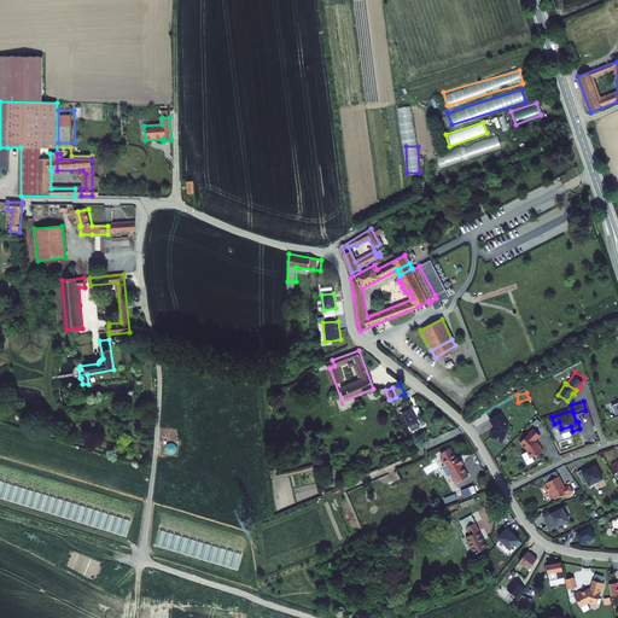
[(511,421),(502,409),(491,415),(496,423),(497,424),(496,427),(494,426),(493,433),(500,435),(500,433),(507,435),(511,421)]
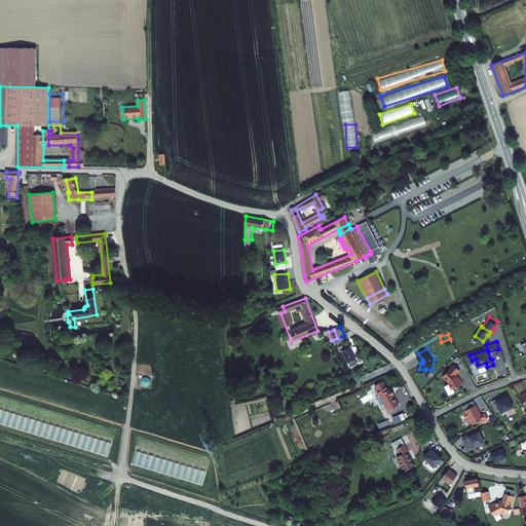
[(350,349),(343,353),(348,364),(355,360),(350,349)]
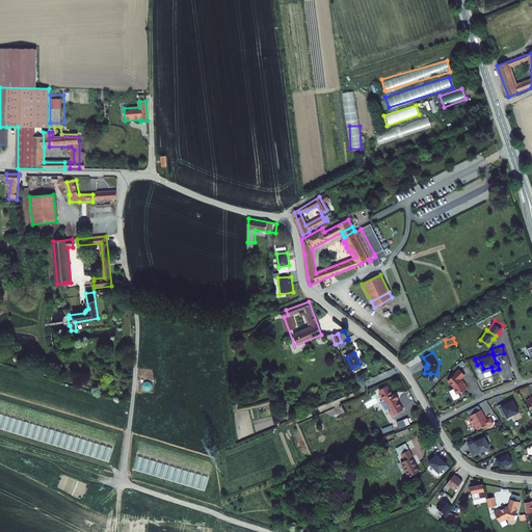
[(468,371),(461,366),(450,377),(456,383),(456,384),(455,384),(459,391),(464,388),(470,384),(467,379),(466,379),(464,377),(463,375),(468,371)]
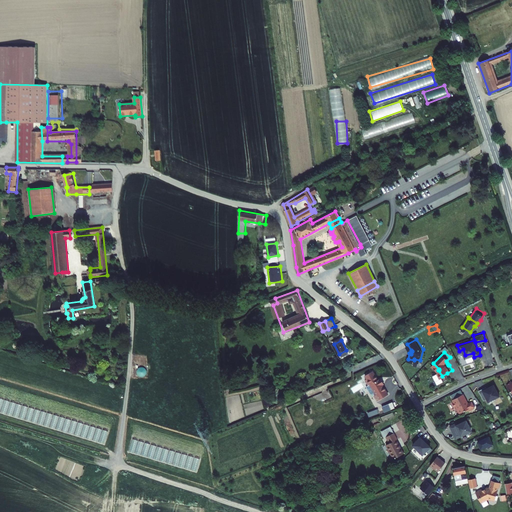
[(145,376),(146,374),(146,372),(146,370),(145,368),(143,367),(141,367),(139,368),(137,369),(136,371),(136,373),(138,376),(140,377),(143,377),(145,376)]
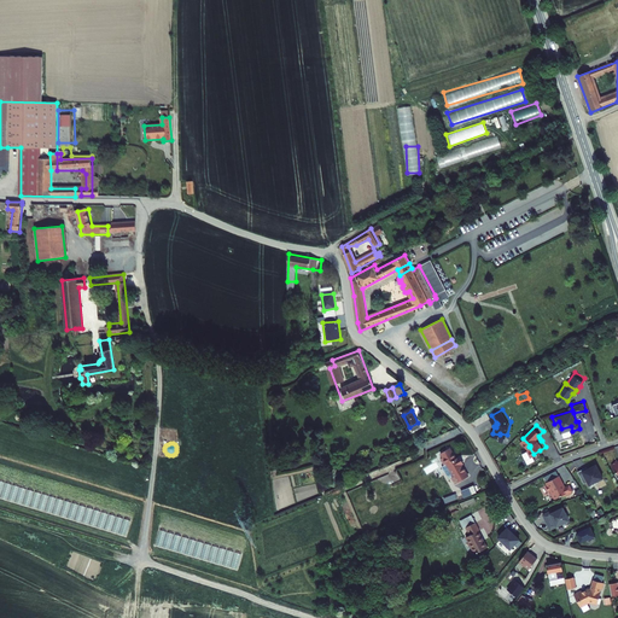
[(464,461),(459,455),(447,462),(454,474),(453,476),(456,482),(468,474),(466,471),(466,470),(461,462),(464,461)]
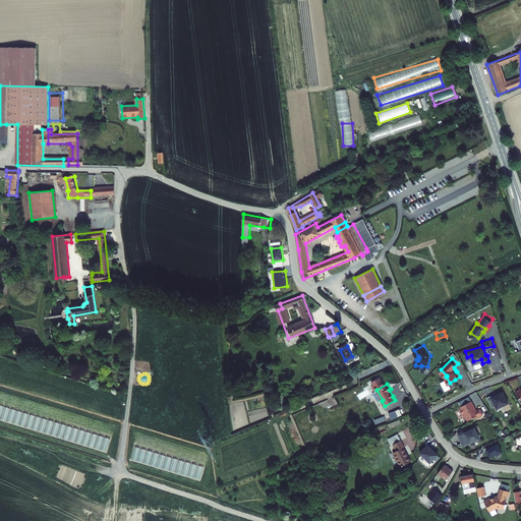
[(511,401),(505,390),(498,394),(497,392),(489,396),(495,406),(498,404),(501,409),(507,404),(507,403),(511,401)]
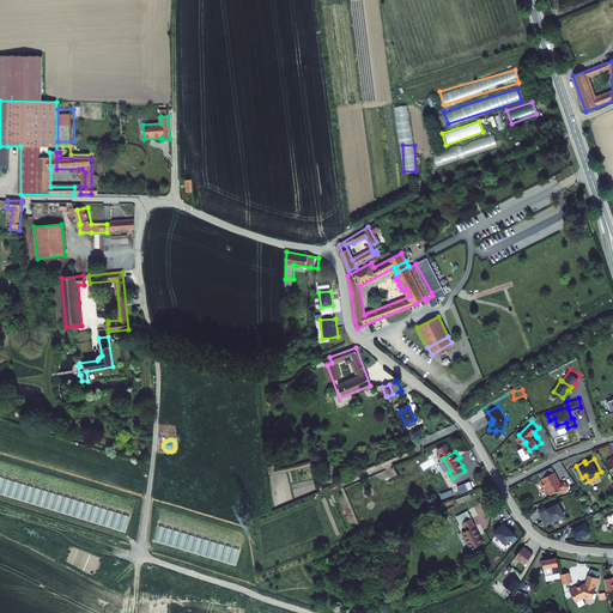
[(562,475),(558,468),(545,475),(545,477),(544,478),(547,484),(550,483),(553,491),(560,487),(560,489),(571,484),(568,477),(563,479),(560,477),(562,475)]
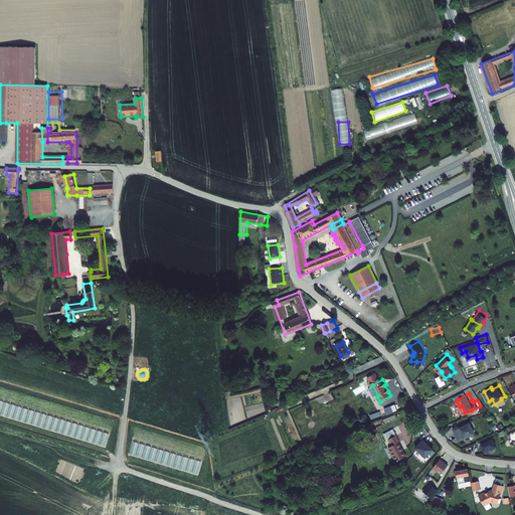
[(91,427),(94,414),(32,397),(29,409),(47,414),(53,416),(78,423),(91,427)]
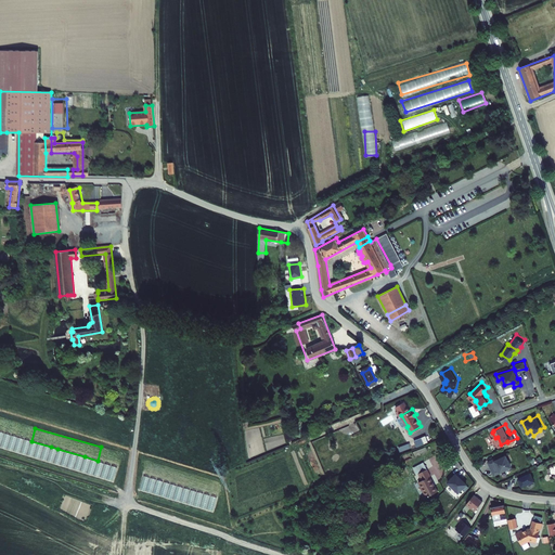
[(117,467),(0,431),(0,448),(112,482),(117,467)]
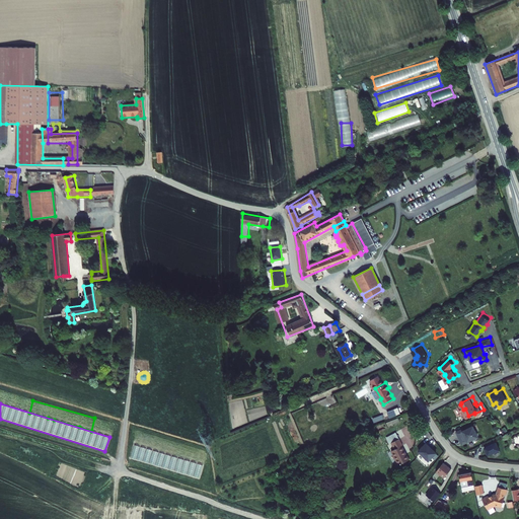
[(401,412),(399,406),(386,413),(388,418),(401,412)]
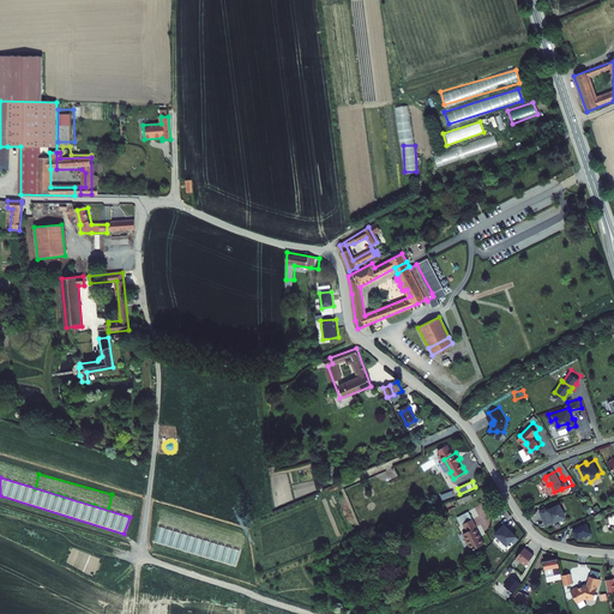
[(125,505),(127,499),(113,495),(109,510),(115,512),(116,506),(118,506),(119,503),(125,505)]
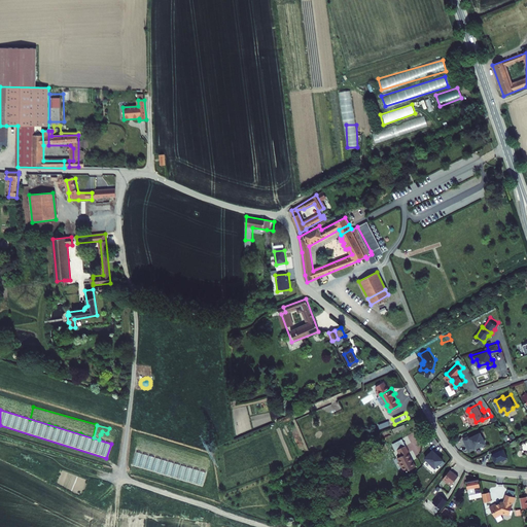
[(489,441),(484,430),(475,434),(473,432),(467,435),(472,448),(489,441)]
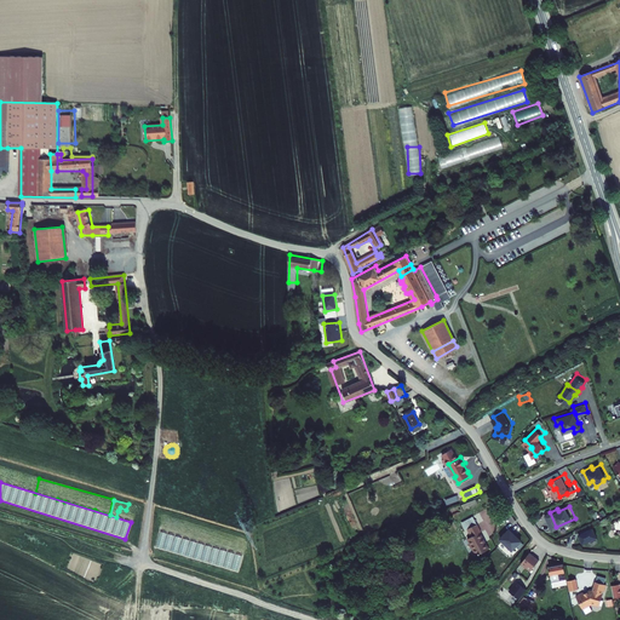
[(469,540),(481,556),(492,547),(481,533),(482,532),(477,524),(468,530),(472,538),(469,540)]
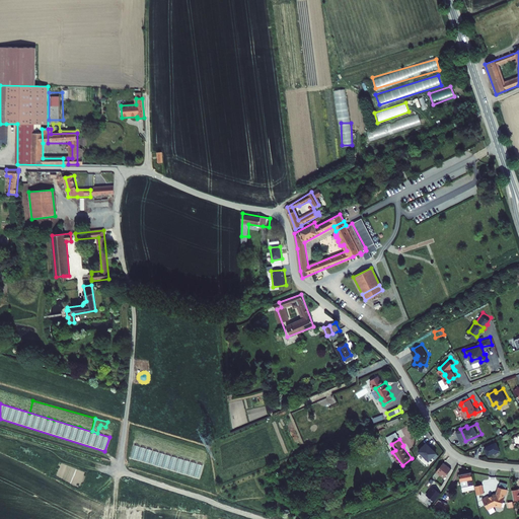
[(503,449),(499,440),(487,445),(490,451),(492,450),(493,452),(497,450),(497,452),(503,449)]
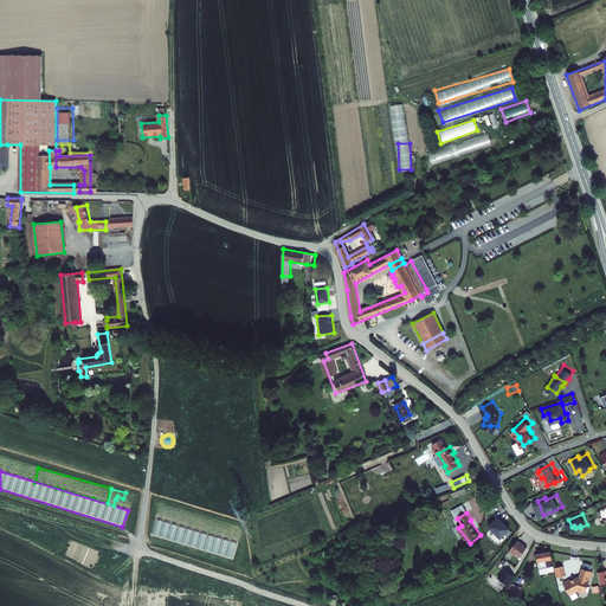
[(238,543),(156,520),(152,536),(233,560),(238,543)]
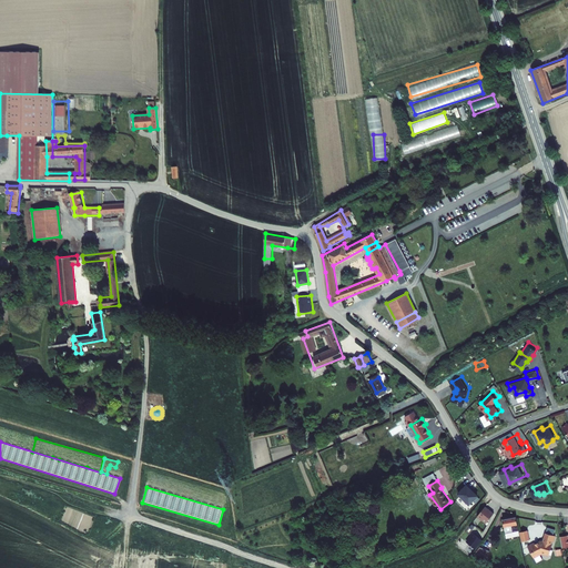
[(497,513),(488,505),(480,515),(488,523),(497,513)]
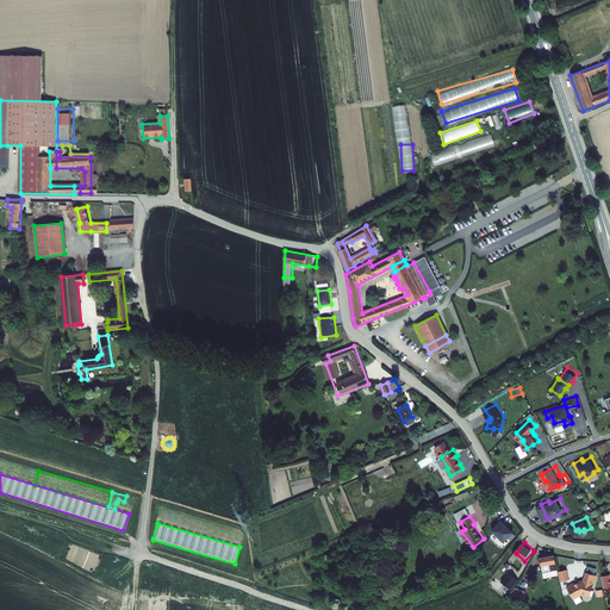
[(560,577),(558,565),(556,558),(542,560),(546,579),(560,577)]
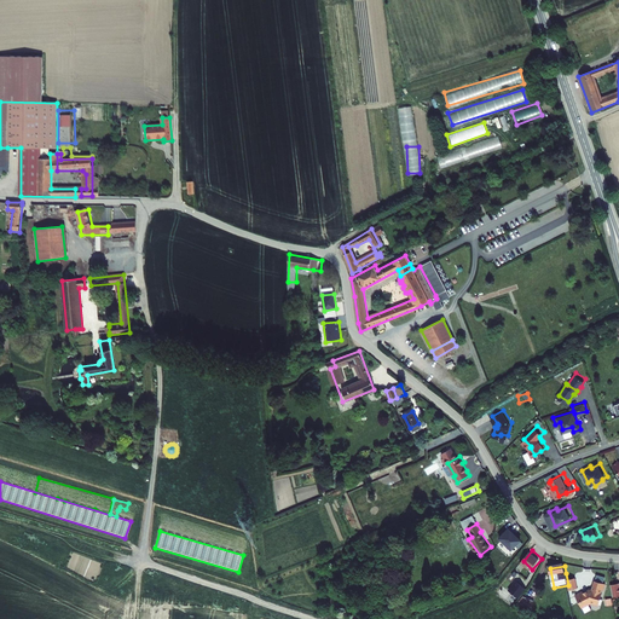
[(577,579),(568,582),(571,593),(579,590),(577,579)]
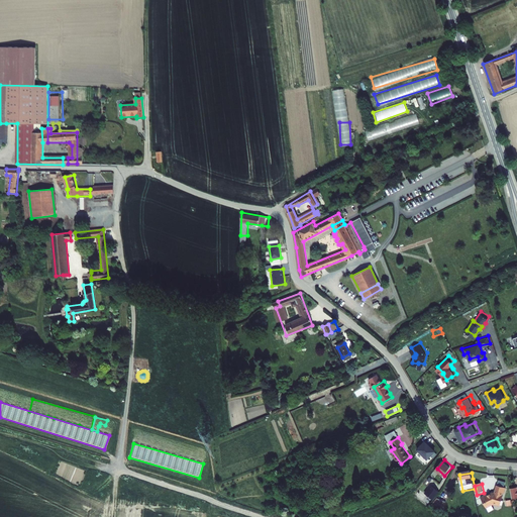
[(441,491),(433,485),(427,492),(434,499),(435,498),(441,491)]
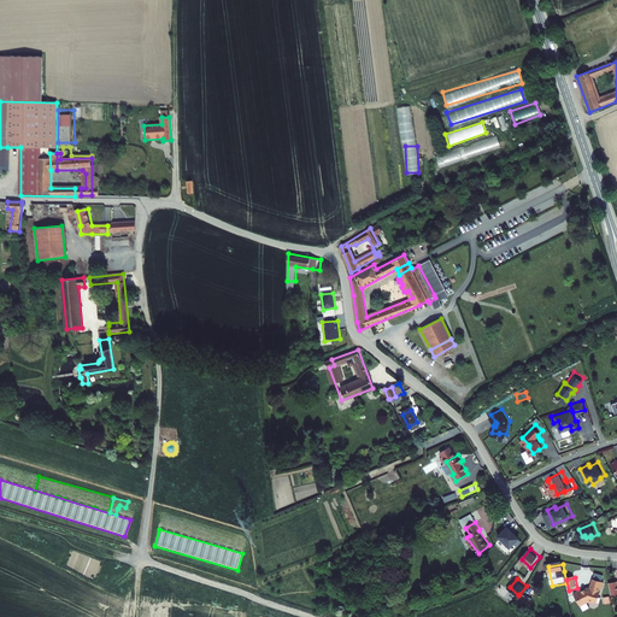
[(598,597),(600,597),(601,591),(600,591),(601,586),(603,587),(604,581),(593,579),(591,589),(588,588),(583,592),(582,591),(575,595),(580,601),(581,600),(585,606),(592,601),(597,603),(598,597)]
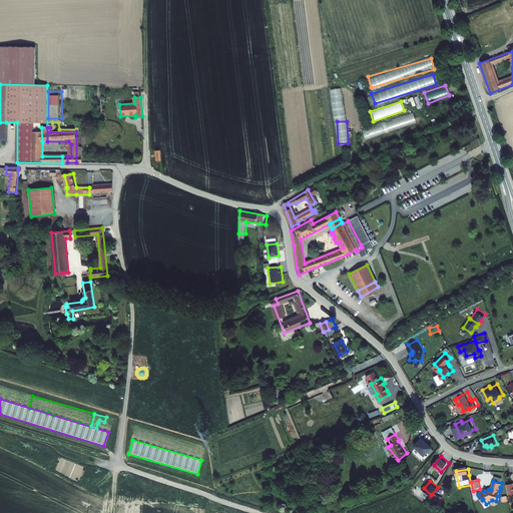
[(431,504),(438,507),(441,498),(432,494),(431,495),(426,501),(430,502),(430,503),(431,504)]
